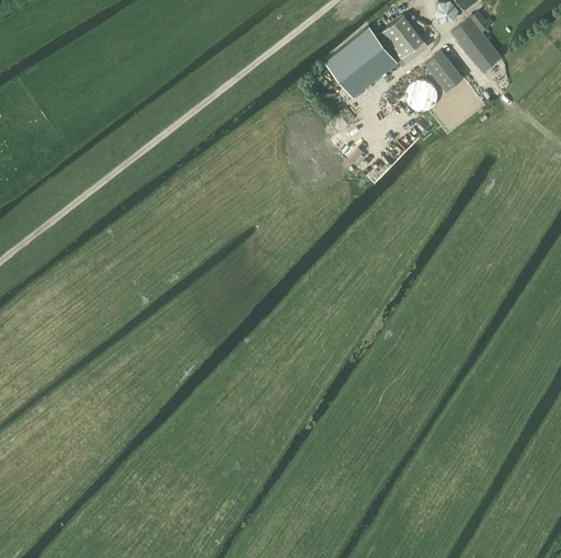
[(454,0),(464,11),(478,0),(454,0)]
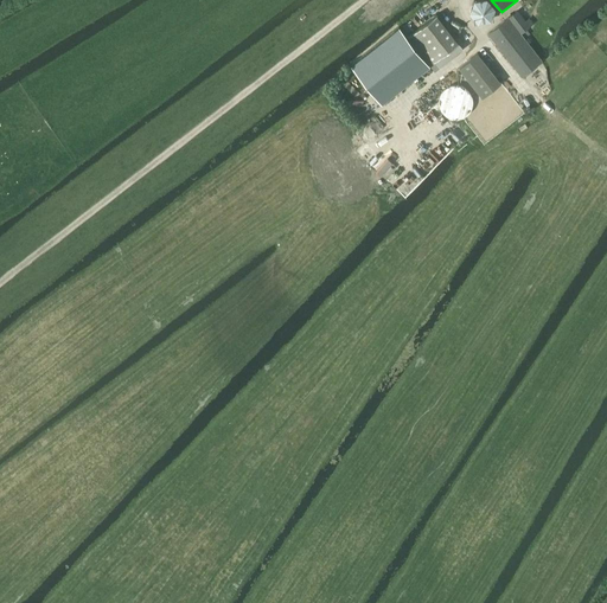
[(475,5),(471,17),(478,26),(490,24),(494,12),(487,2),(475,5)]
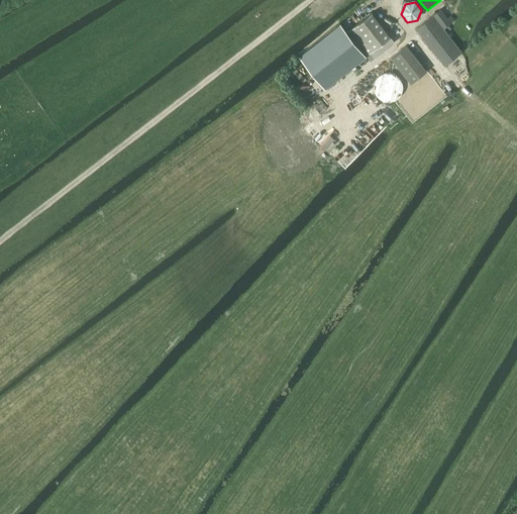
[(372,15),(347,33),(367,58),(391,38),(372,15)]
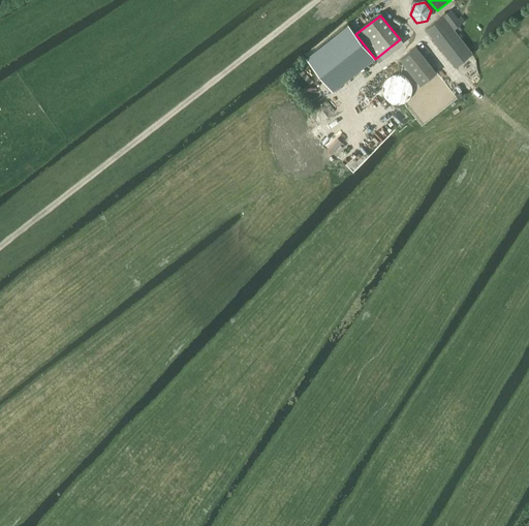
[(443,18),(427,31),(456,69),(473,55),(443,18)]
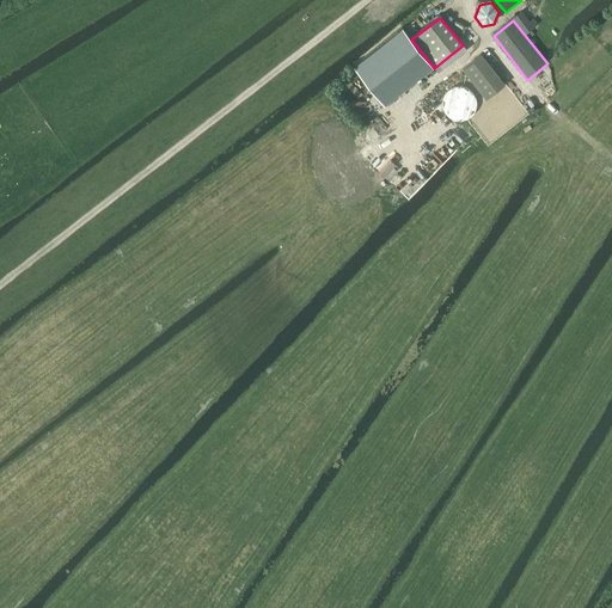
[(403,30),(354,68),(359,73),(385,106),(430,72),(433,69),(405,34),(403,30)]
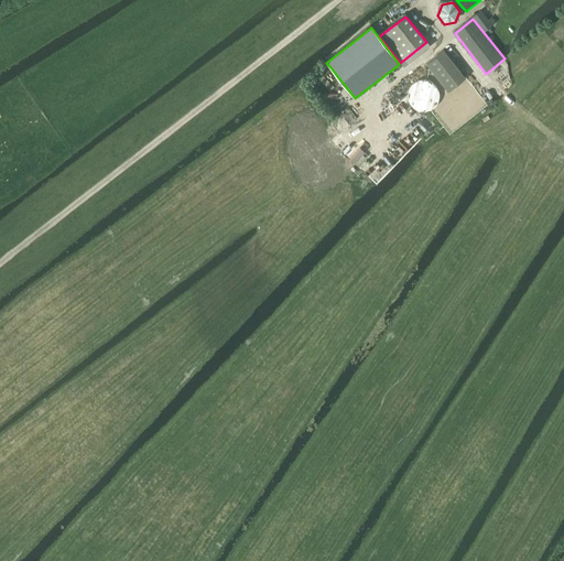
[(444,52),(427,65),(448,93),(465,79),(444,52)]
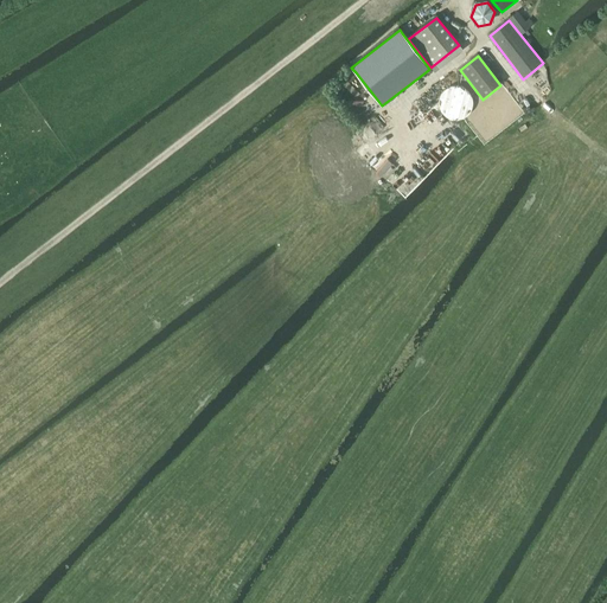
[(472,108),(471,104),(470,101),(468,98),(466,95),(464,94),(461,92),(458,91),(454,90),(451,91),(448,92),(445,94),(443,95),(441,97),(439,101),(438,104),(438,108),(438,111),(439,114),(440,116),(442,119),(445,121),(447,123),(452,124),(454,124),(457,124),(460,123),(462,122),(466,120),(468,117),(470,115),(471,111),(472,108)]
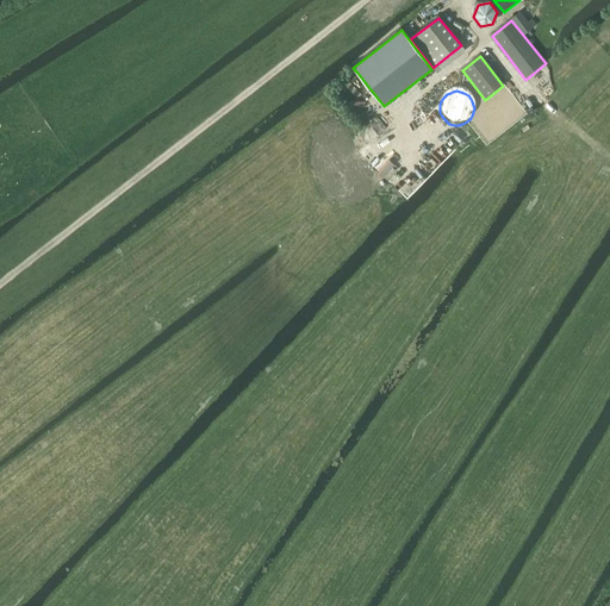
[(430,113),(372,175),(404,205),(462,143),(430,113)]
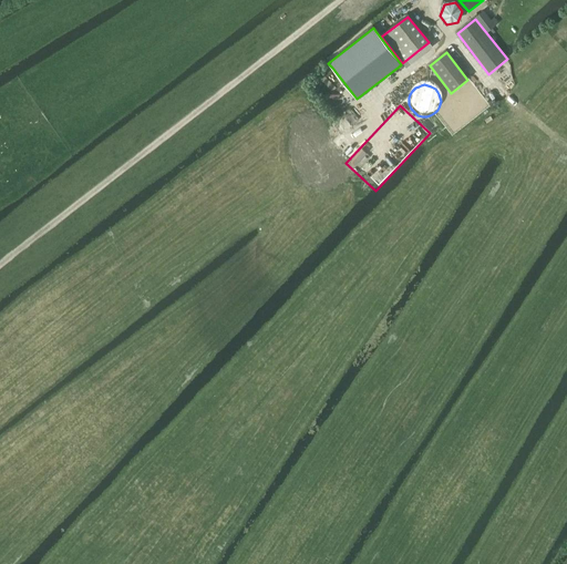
All buildings are outlined.
